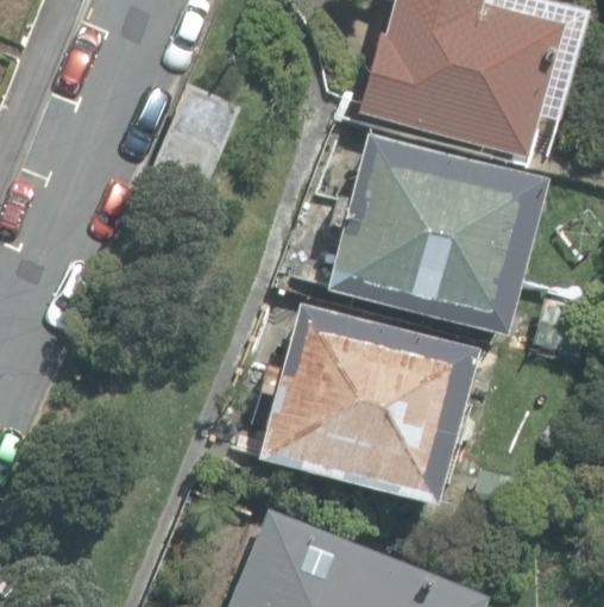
[(360,112),(529,155),(538,120),(558,125),(586,12),(540,0),(391,0),(382,35),(379,35),(360,112)]
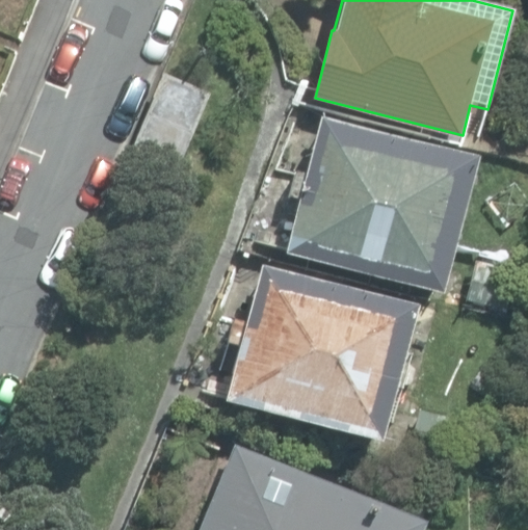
[(136,153),(182,170),(214,87),(169,70),(136,153)]
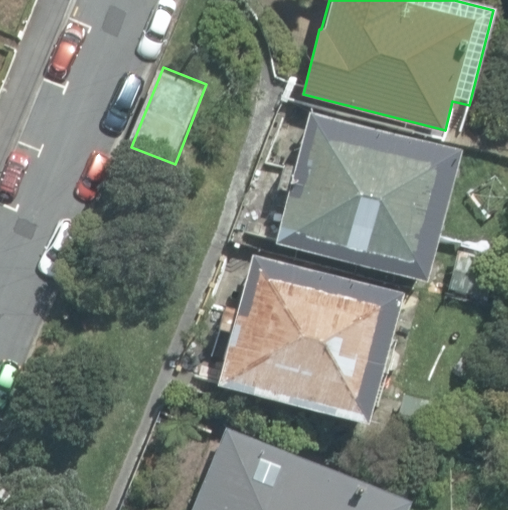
[(275,244),(423,282),(457,152),(307,113),(293,166),(285,164),(279,188),(288,190),(275,244)]
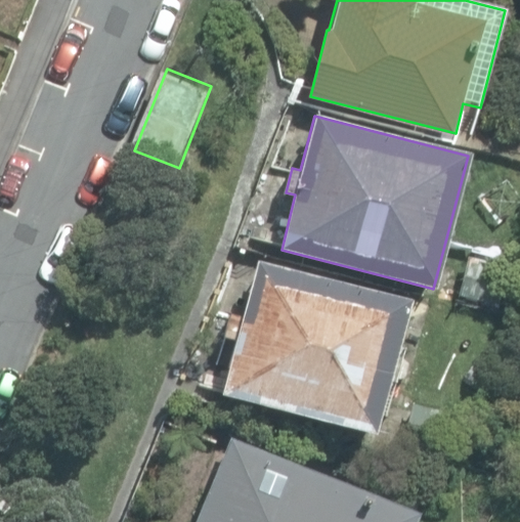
[(459,295),(499,304),(509,263),(468,254),(459,295)]
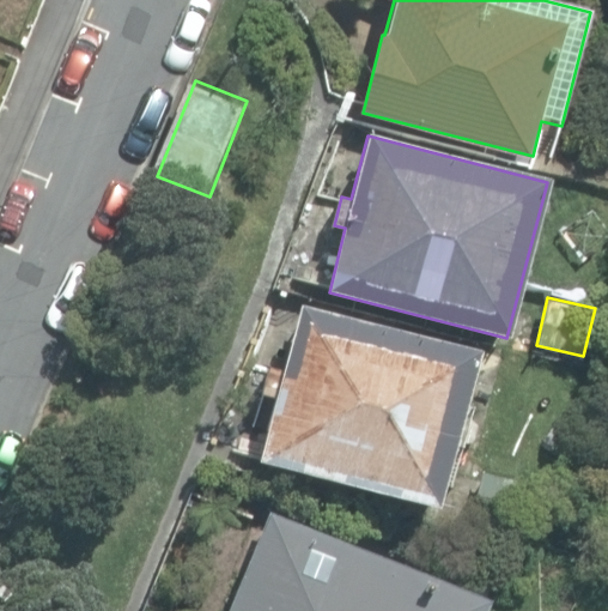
[(260,461),(438,507),(479,349),(299,303),(283,368),(271,364),(263,393),(277,395),(260,461)]
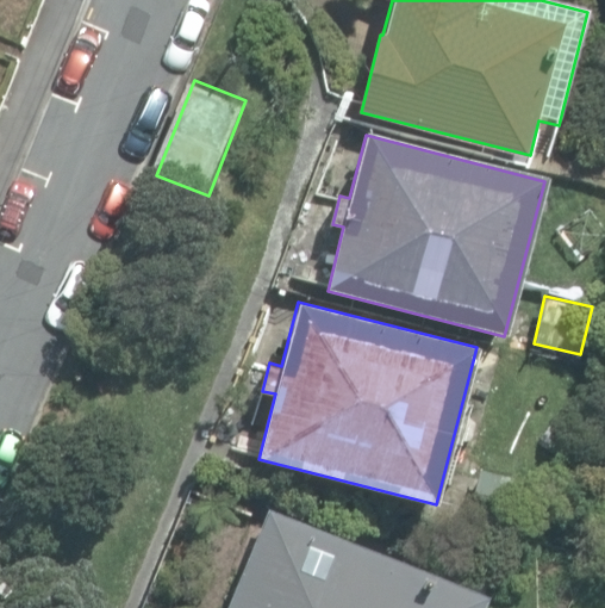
[(471,514),(515,525),(525,478),(481,469),(471,514)]
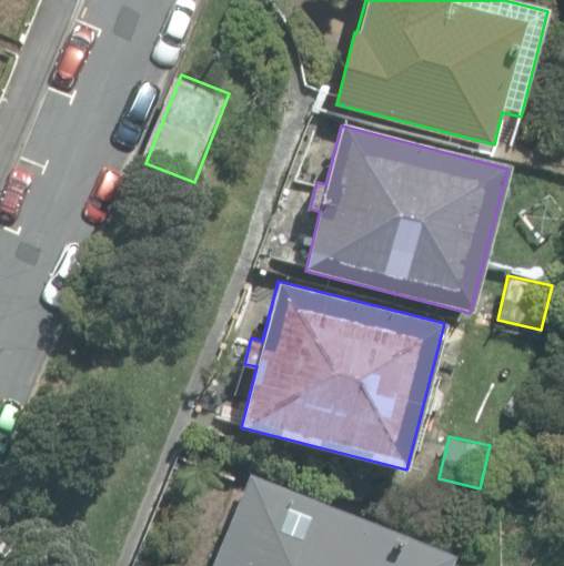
[(446,565),(451,554),(251,474),(213,565),(446,565)]
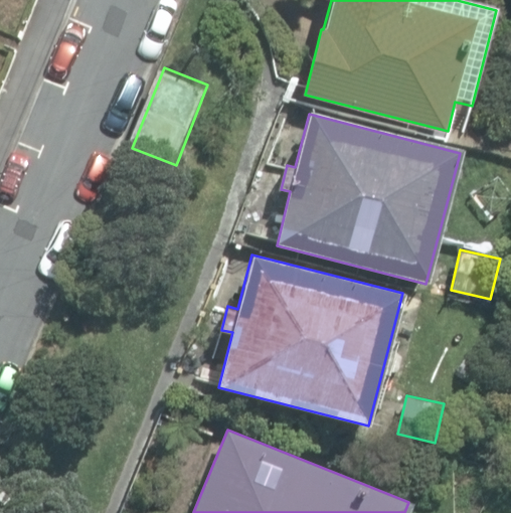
All buildings are outlined.
